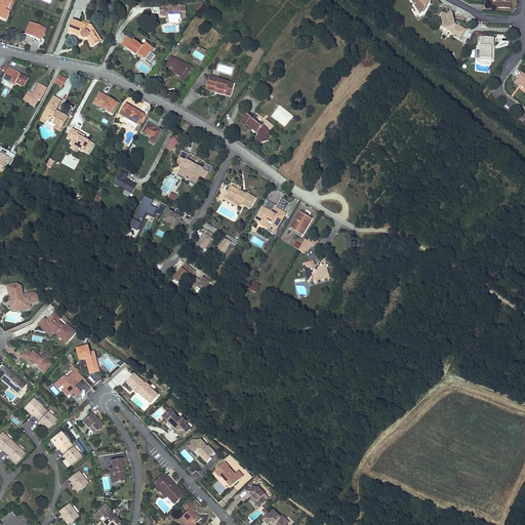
[(0,0),(0,17),(5,19),(8,12),(4,10),(8,0),(0,0)]
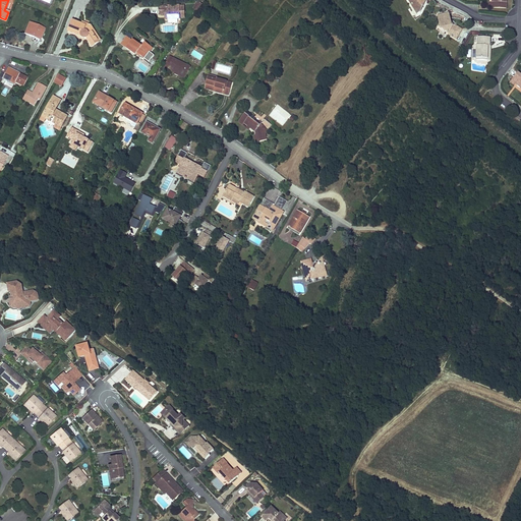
[(408,0),(417,14),(420,12),(426,1),(424,0),(408,0)]
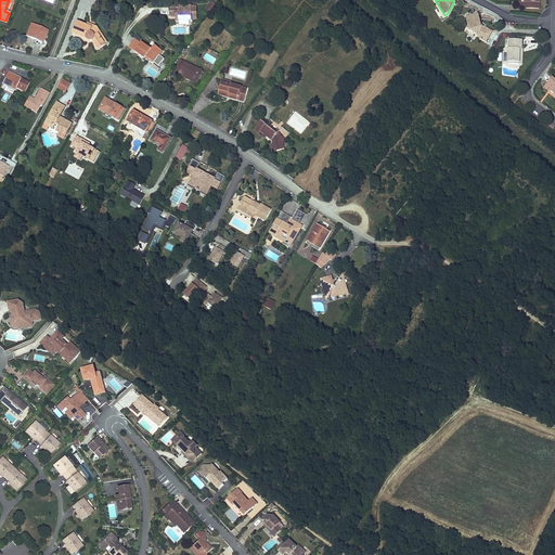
[(206,11),(211,13),(216,4),(209,2),(206,11)]
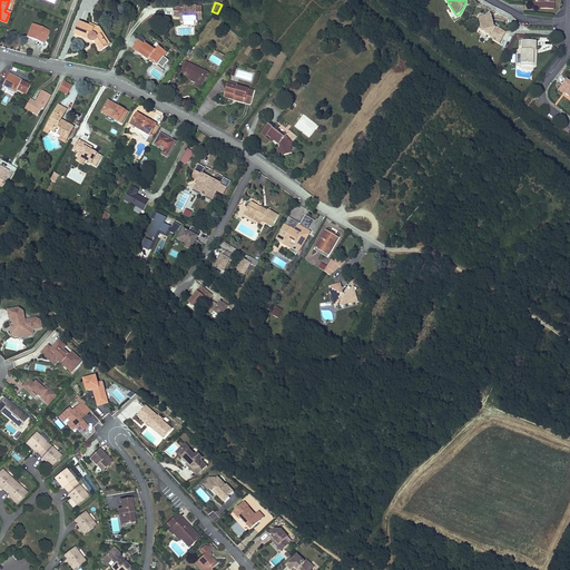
[(178,8),(170,8),(170,17),(176,16),(179,16),(179,21),(193,21),(193,19),(198,19),(198,7),(193,7),(178,7),(178,8)]
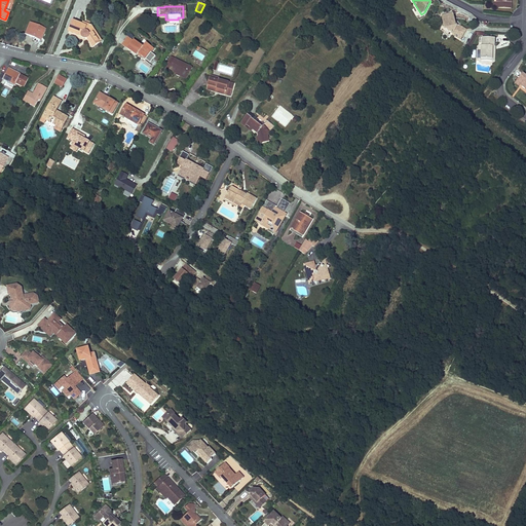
[(454,24),(455,22),(453,14),(443,16),(444,23),(447,25),(447,27),(446,29),(453,33),(453,35),(460,39),(466,30),(459,26),(456,27),(455,26),(454,24)]
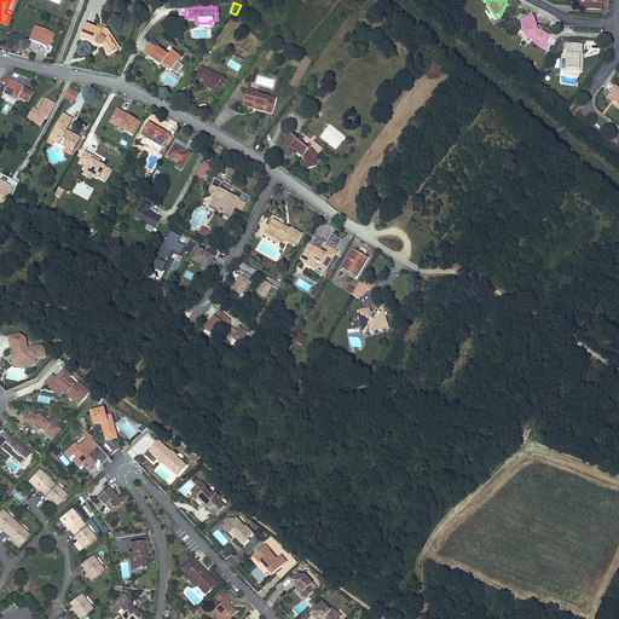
[(104,46),(110,56),(117,51),(105,33),(105,32),(97,29),(86,24),(81,38),(97,44),(98,44),(98,45),(99,46),(102,46),(104,46)]
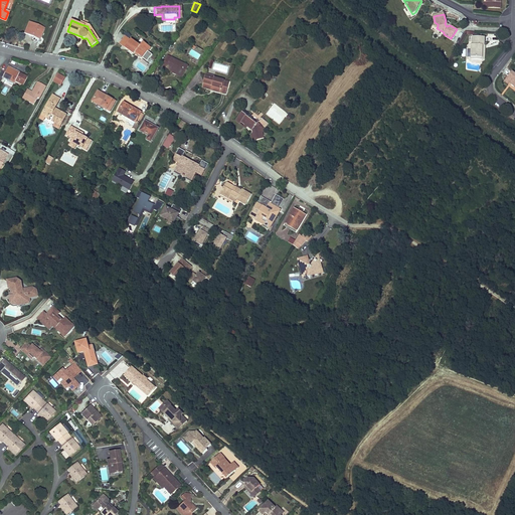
[(29,22),(25,33),(33,37),(34,35),(40,38),(44,29),(29,22)]
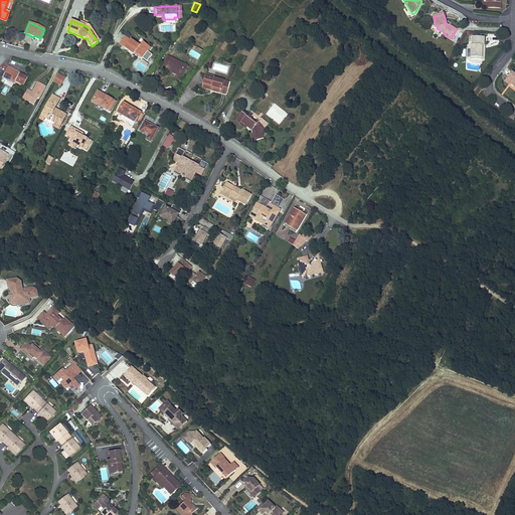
[(90,25),(88,27),(98,42),(100,40),(90,25)]
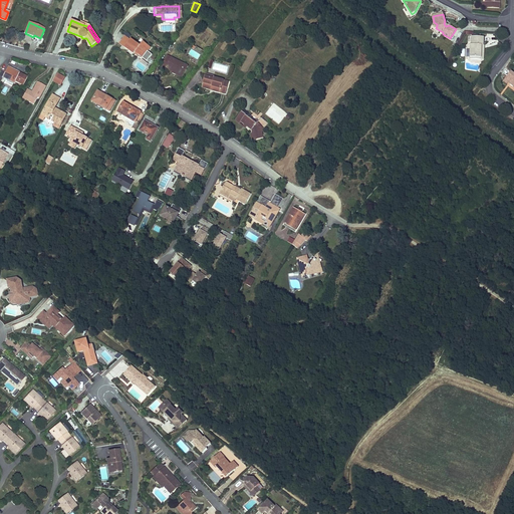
[(471,59),(481,59),(482,45),(484,45),(484,37),(472,37),(472,45),(471,45),(471,59)]
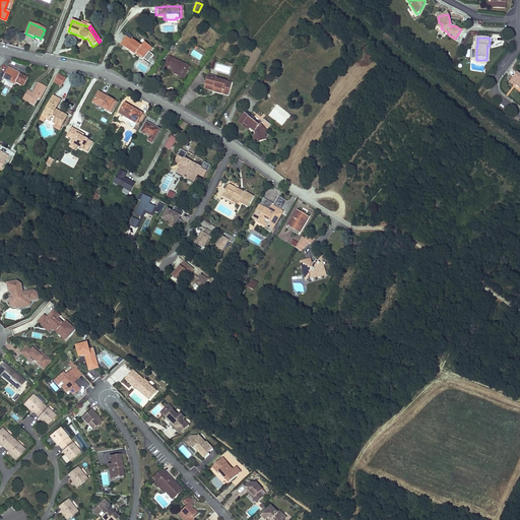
[(133,39),(126,48),(135,56),(136,54),(137,53),(140,55),(140,56),(144,59),(153,49),(145,43),(142,47),(133,39)]
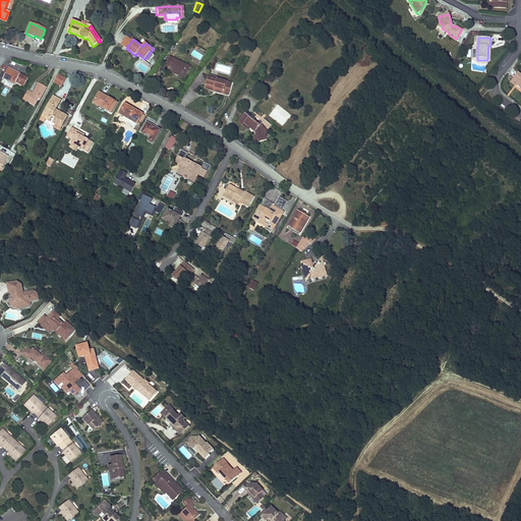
[(169,68),(186,76),(191,67),(170,57),(164,68),(168,70),(169,68)]
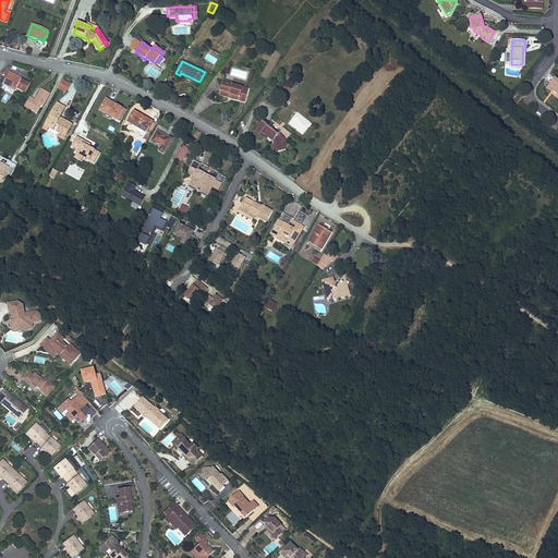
[(28,84),(23,81),(22,84),(20,83),(21,80),(21,79),(9,72),(4,81),(1,79),(0,80),(0,88),(0,89),(3,85),(15,91),(16,88),(24,93),(28,84)]
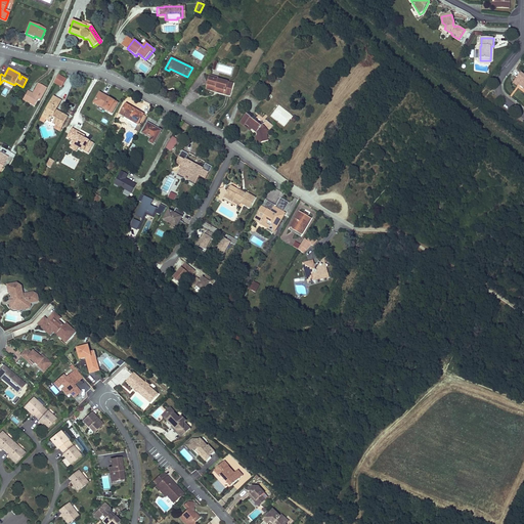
[(170,69),(169,71),(186,80),(187,77),(170,69)]
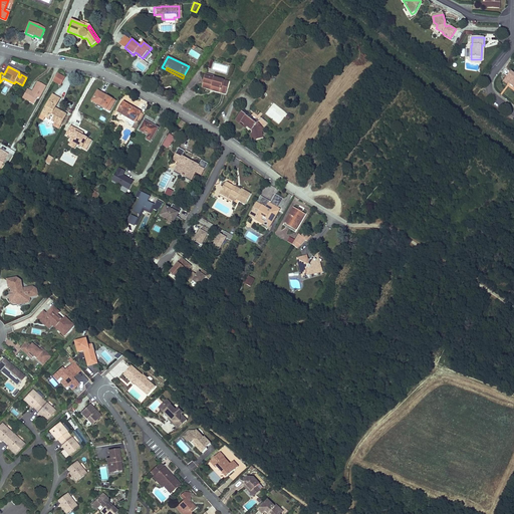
[(510,82),(513,85),(513,74),(511,72),(504,80),(509,83),(510,82)]
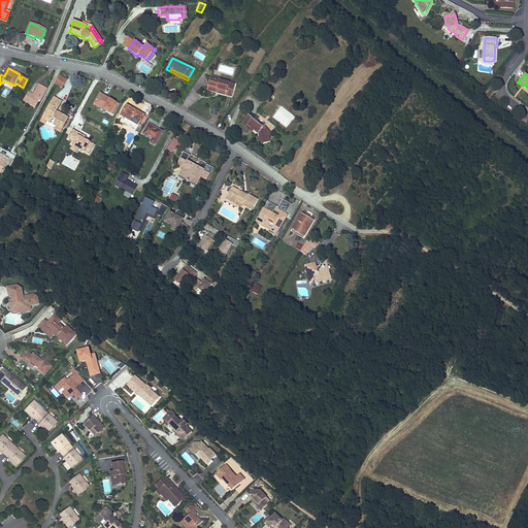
[(63,87),(67,79),(59,75),(56,83),(63,87)]
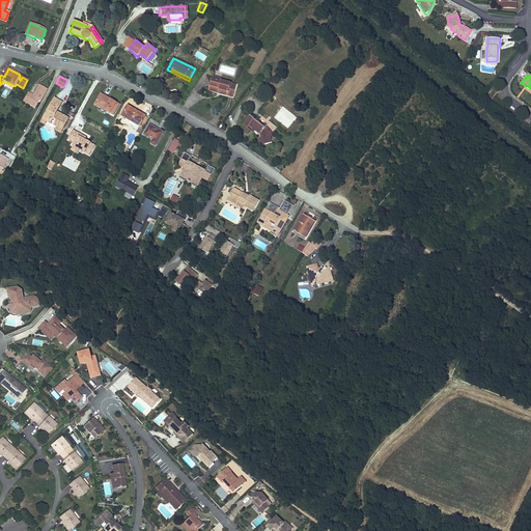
[(236,84),(221,80),(221,82),(212,79),(208,90),(216,92),(217,88),(222,89),(221,93),(233,98),(236,84)]
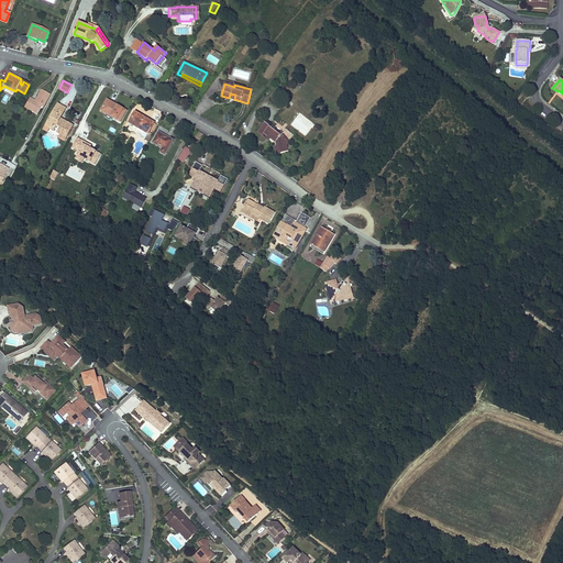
[(41,89),(35,99),(37,100),(36,102),(34,101),(32,99),(30,103),(32,105),(29,110),(37,114),(41,107),(43,108),(50,95),(41,89)]
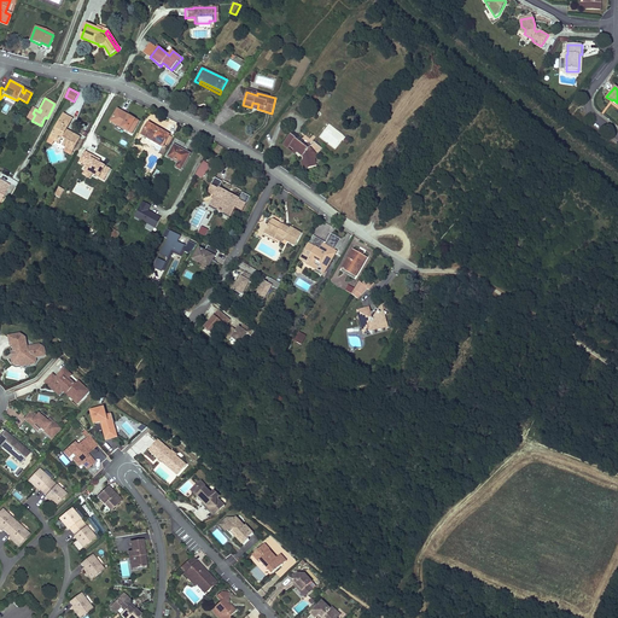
[(111,122),(133,134),(139,122),(117,110),(111,122)]
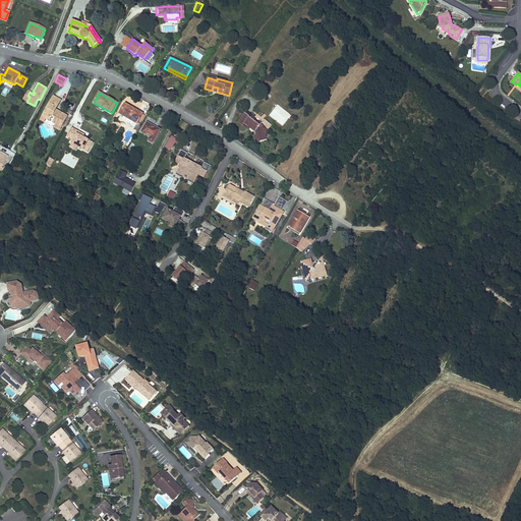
[(55,112),(56,110),(61,101),(54,97),(44,115),(51,118),(52,116),(55,118),(53,123),(56,124),(61,127),(67,116),(59,111),(57,114),(55,112)]
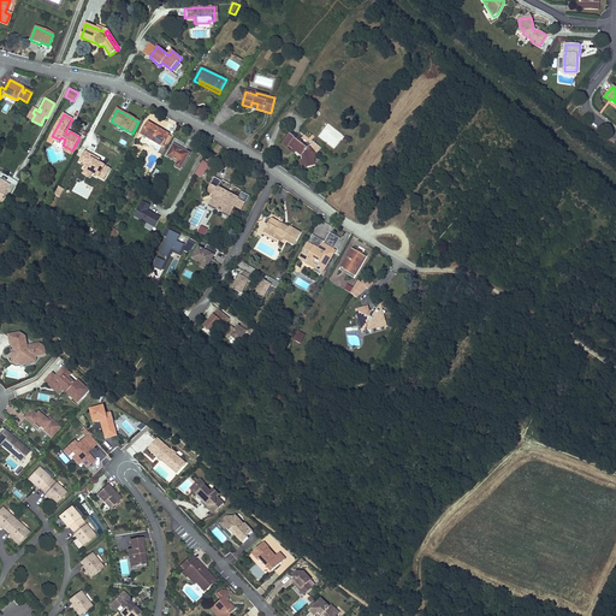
[(158,144),(163,147),(170,135),(148,123),(142,135),(148,138),(146,141),(157,147),(158,144)]
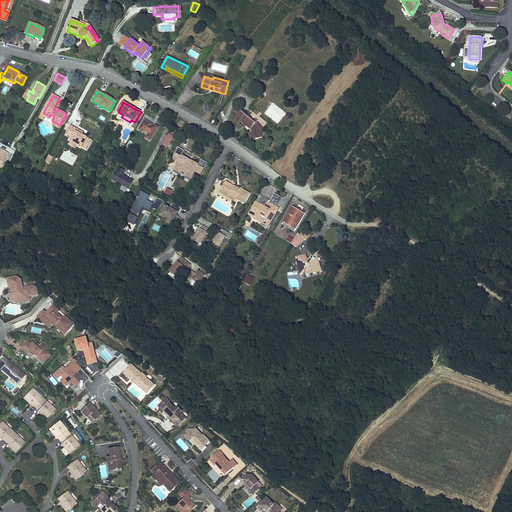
[(252,140),(262,137),(260,131),(267,123),(260,118),(257,122),(250,115),(251,114),(246,110),(245,111),(242,109),(235,119),(239,123),(241,121),(246,126),(252,130),(252,131),(252,132),(251,133),(252,140)]
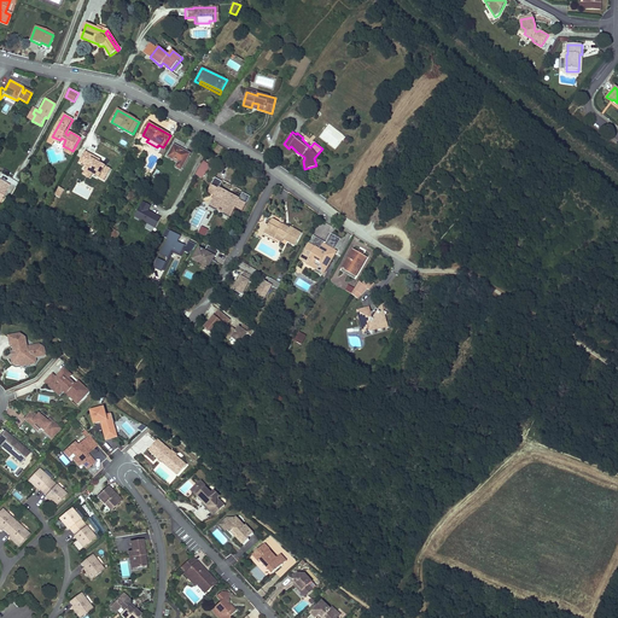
[(174,145),(168,157),(179,163),(176,167),(181,170),(191,153),(174,145)]
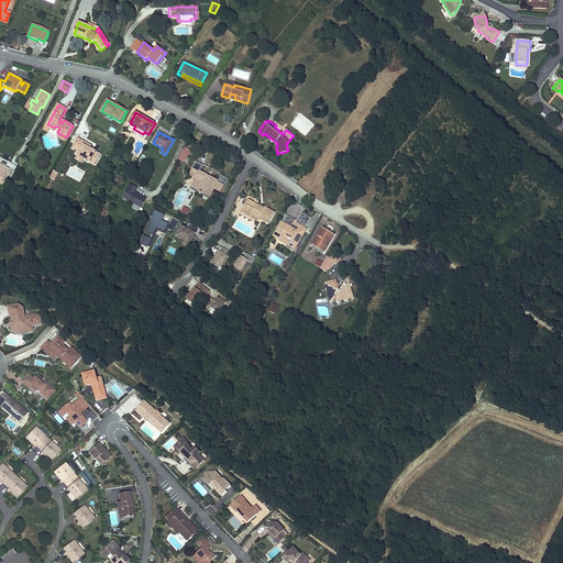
[(91,146),(80,141),(78,146),(74,145),(73,148),(80,152),(78,155),(84,158),(96,165),(101,154),(90,148),(91,146)]
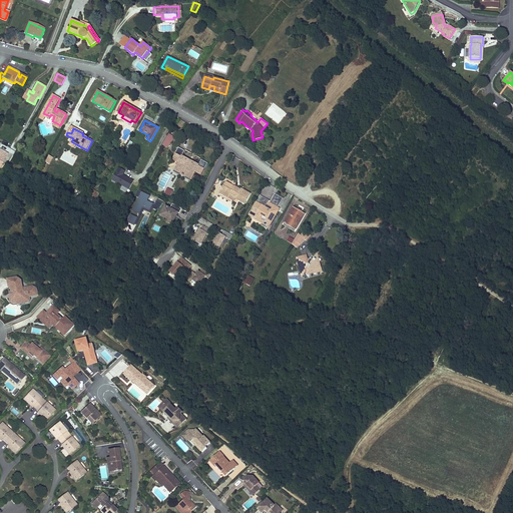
[(174,137),(168,134),(165,139),(171,142),(174,137)]
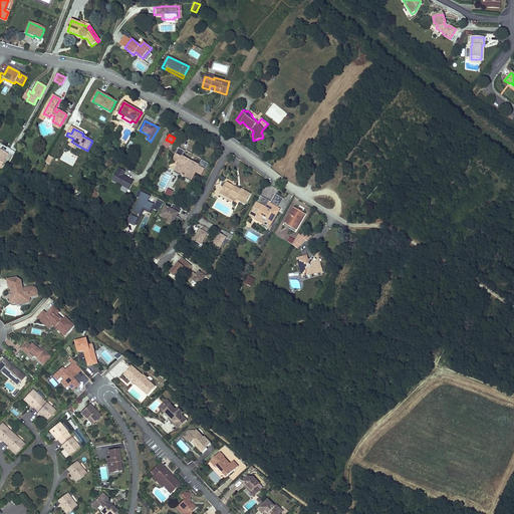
[(186,177),(192,180),(196,173),(202,176),(208,164),(202,161),(200,165),(199,167),(182,157),(183,156),(185,152),(179,148),(173,160),(178,163),(175,170),(181,174),(181,173),(183,174),(183,175),(184,176),(185,175),(187,176),(186,177)]
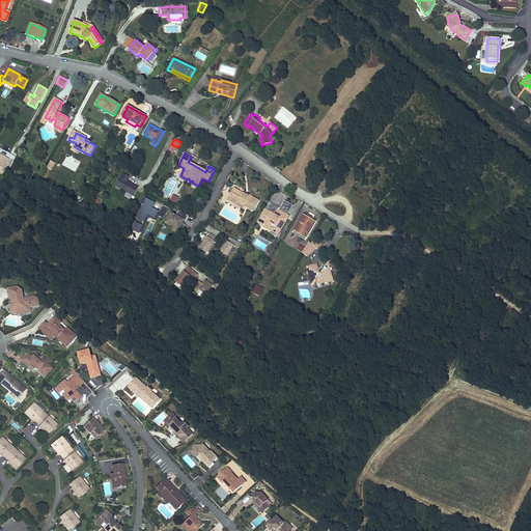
[(206,170),(189,161),(188,162),(205,172),(206,170)]
